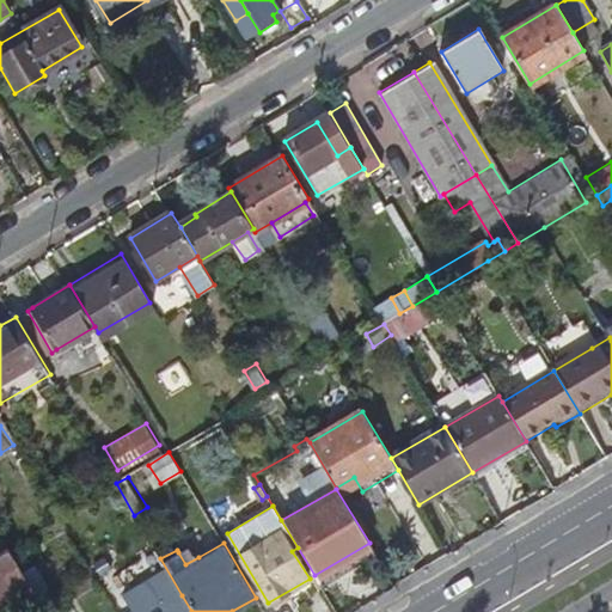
[(314,575),(320,587),(375,554),(369,543),(314,575)]
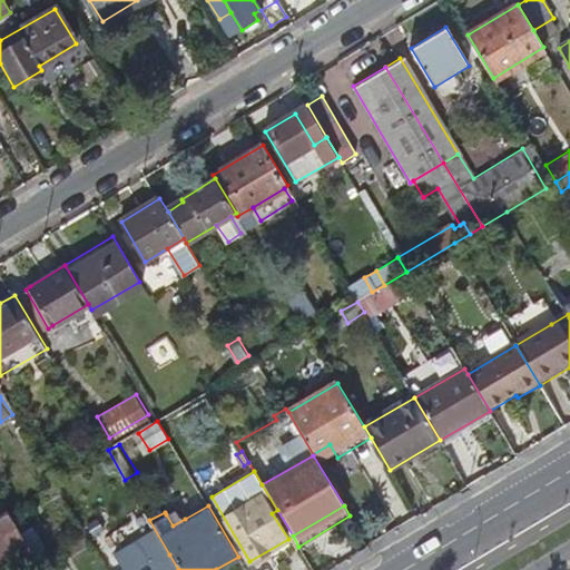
[(177,508),(166,514),(173,526),(185,519),(177,508)]
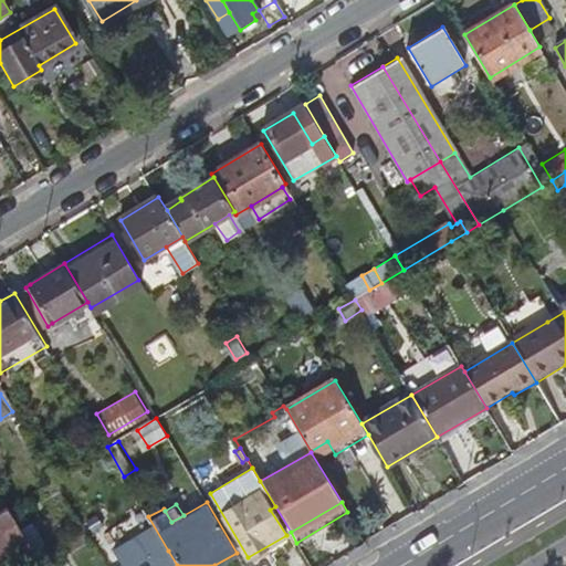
[(0,538),(18,528),(6,506),(0,509),(0,538)]
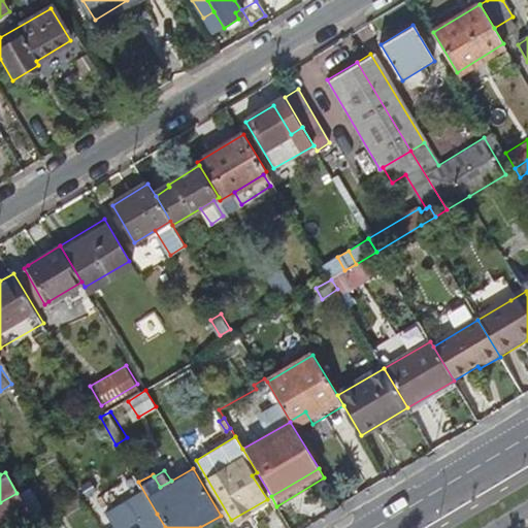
[(98,487),(93,477),(83,484),(89,493),(98,487)]
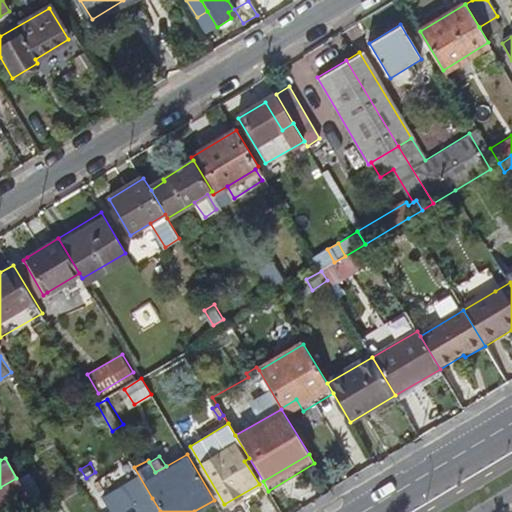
[(127,496),(114,472),(88,487),(102,511),(127,496)]
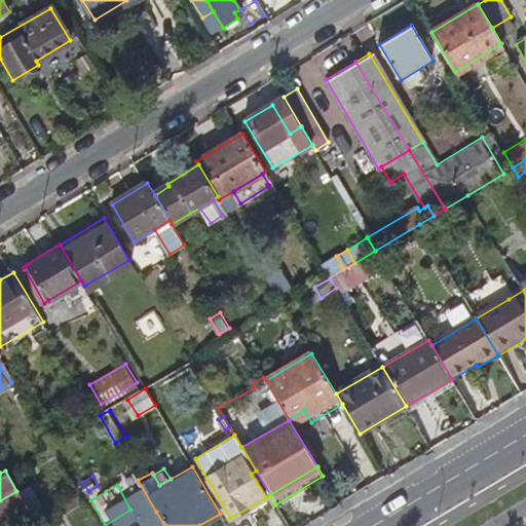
[(0,500),(0,517),(25,503),(16,491),(0,500)]
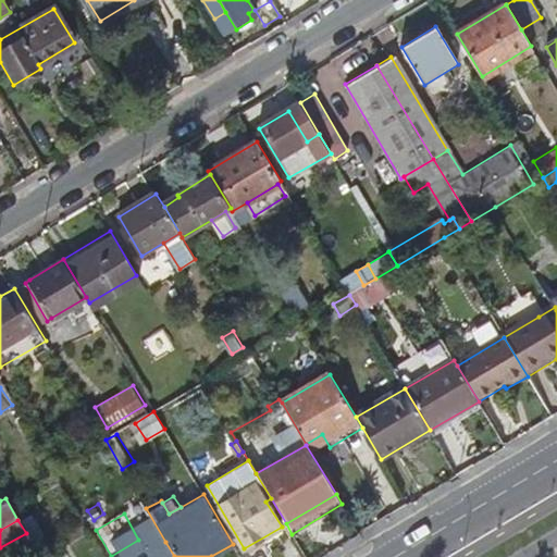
[(42,531),(34,537),(40,547),(47,543),(42,536),(46,534),(42,531)]
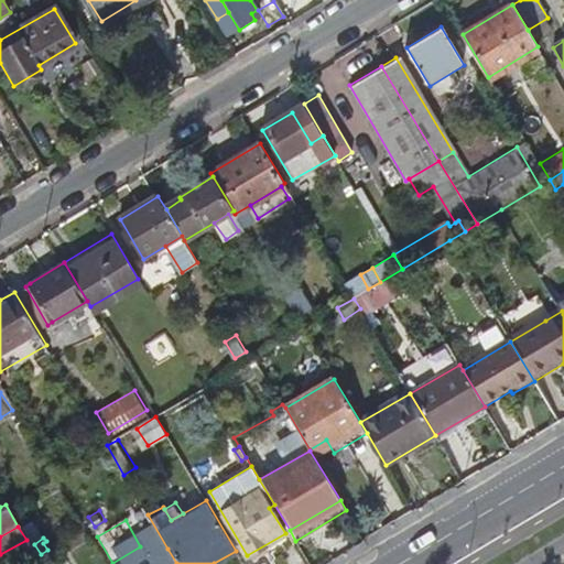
[(176,563),(167,549),(140,563),(176,563)]
